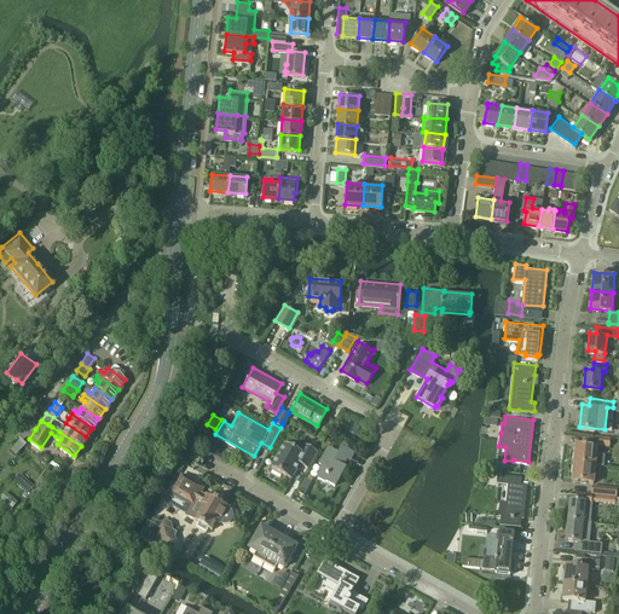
[(59,432),(81,446),(86,436),(65,423),(63,428),(62,428),(59,432)]
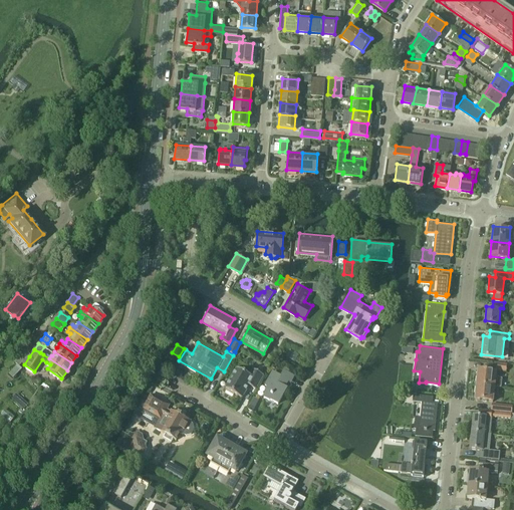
[(237,365),(225,387),(226,387),(226,389),(233,393),(234,392),(242,396),(249,384),(256,387),(264,373),(253,366),(250,371),(245,368),(245,370),(237,365)]
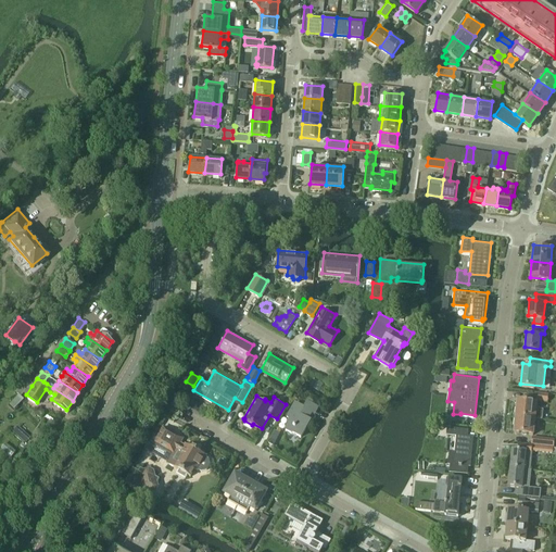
[(303,403),(294,399),(286,414),(290,416),(287,419),(289,421),(285,427),(292,430),(300,435),(310,417),(307,416),(311,410),(314,411),(317,404),(306,398),(303,403)]
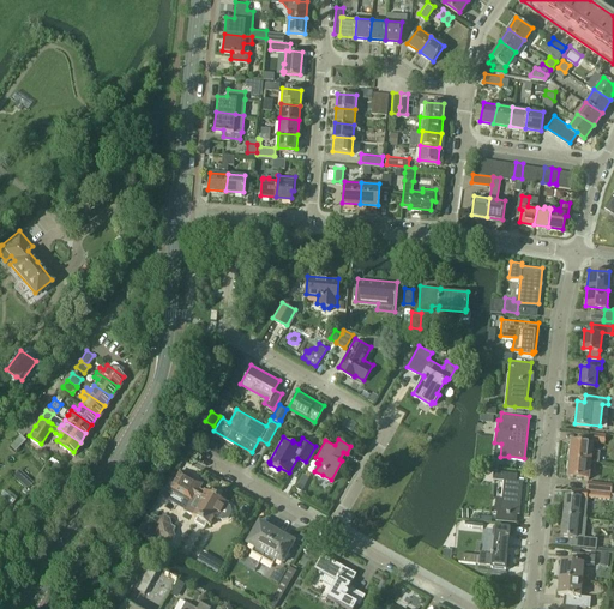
[(571,439),(569,457),(591,459),(591,458),(599,459),(600,448),(593,447),(594,441),(571,439)]
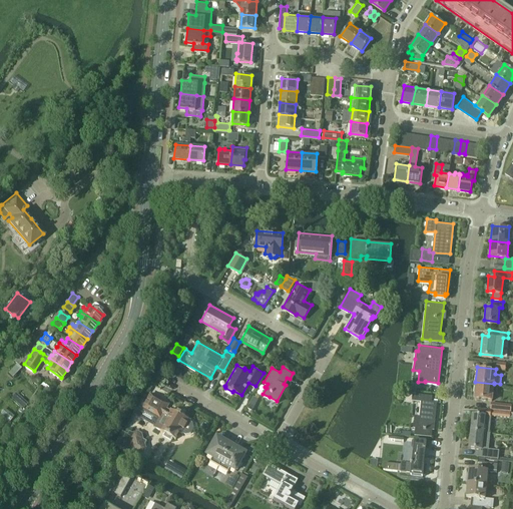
[(474,397),(492,399),(494,384),(475,382),(474,397)]
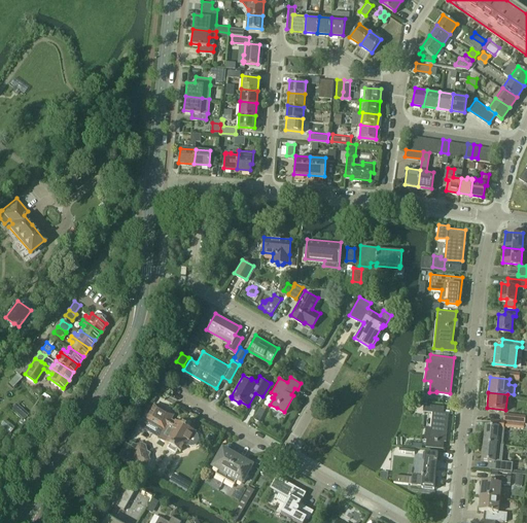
[(16,402),(11,407),(24,417),(28,412),(16,402)]
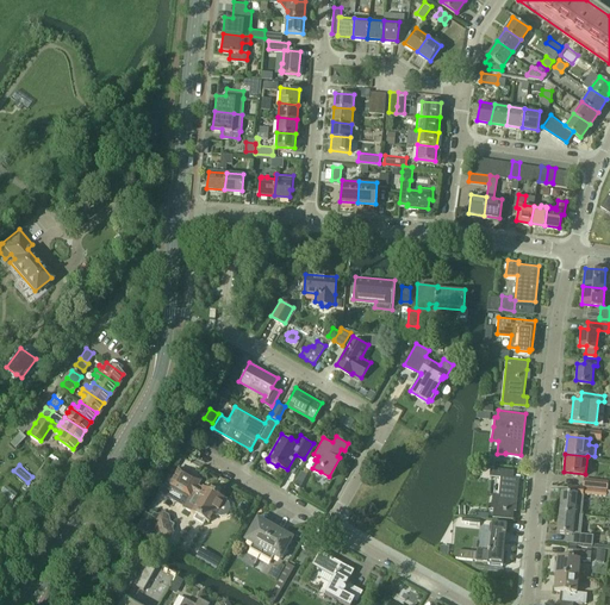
[(179,471),(173,481),(191,491),(184,504),(182,505),(195,512),(193,516),(203,522),(205,517),(210,521),(211,518),(210,518),(213,513),(217,513),(218,512),(221,513),(228,512),(229,509),(230,506),(229,499),(225,497),(204,484),(203,486),(197,482),(200,476),(182,467),(179,465),(175,469),(179,471)]
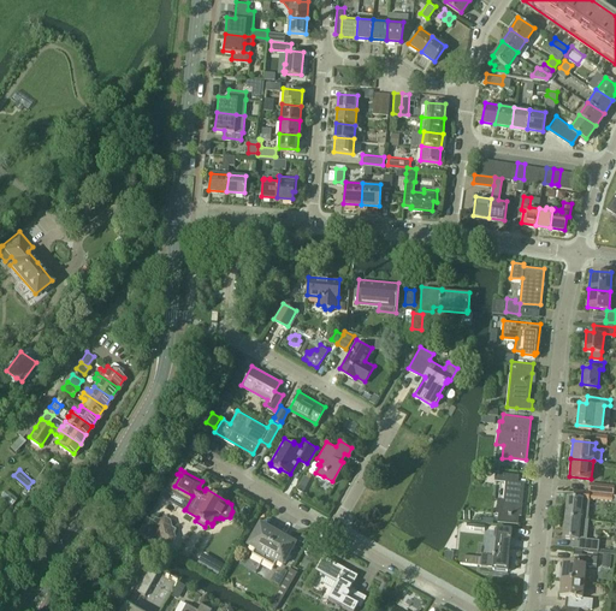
[(496,470),(495,479),(501,479),(505,480),(503,497),(497,497),(496,511),(498,511),(497,520),(510,521),(510,512),(521,514),(523,480),(517,480),(519,473),(502,472),(496,470)]
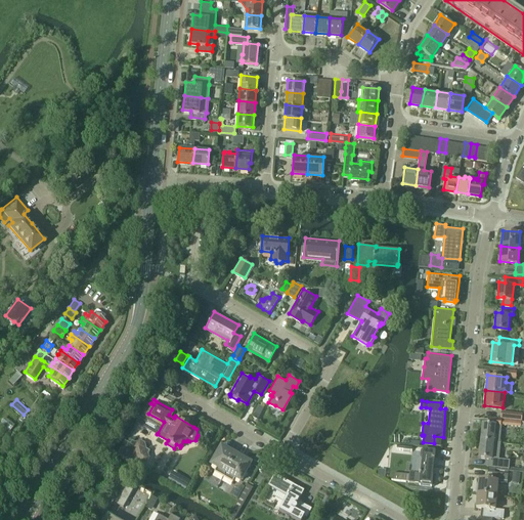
[(261,409),(256,406),(252,414),(257,417),(261,409)]
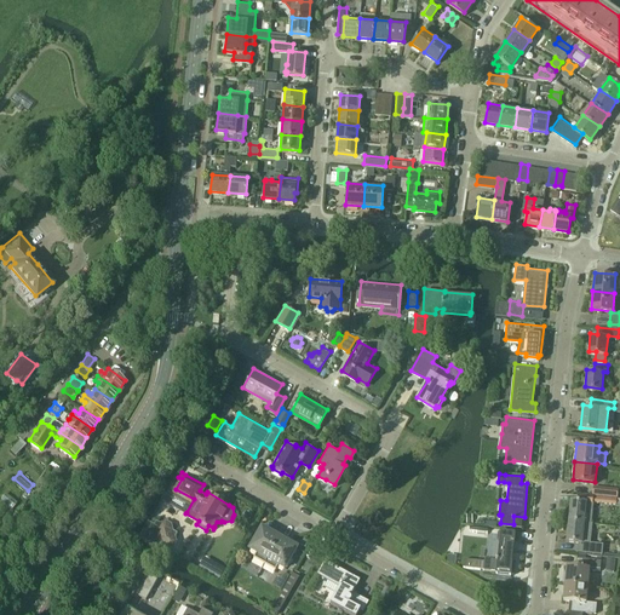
[(593,484),(592,492),(616,495),(618,487),(593,484)]
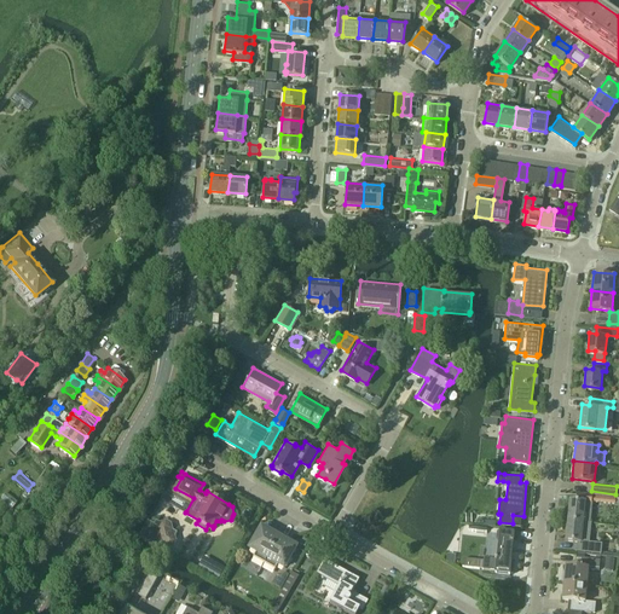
[(30,490),(36,494),(42,488),(40,485),(33,487),(30,490)]
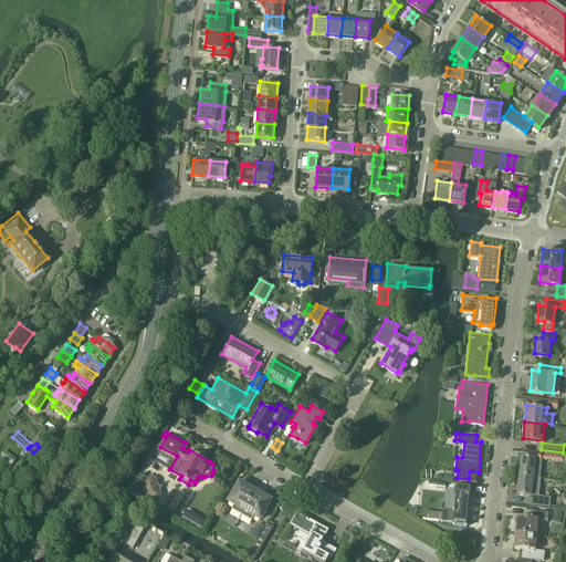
[(522,455),(520,474),(534,475),(540,476),(541,459),(541,457),(563,459),(563,453),(541,449),(527,448),(527,456),(522,455)]
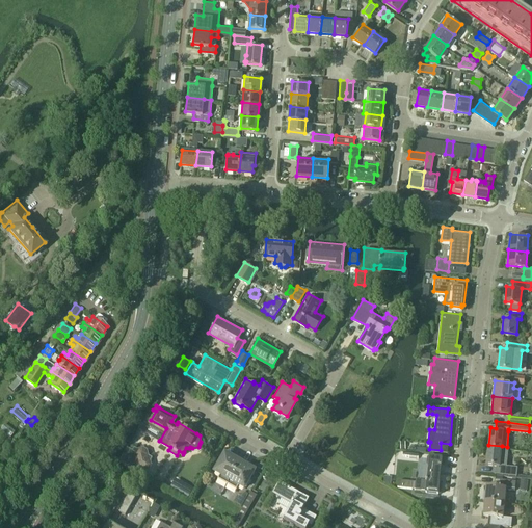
[(23,437),(18,431),(14,437),(12,436),(11,437),(18,443),(23,437)]
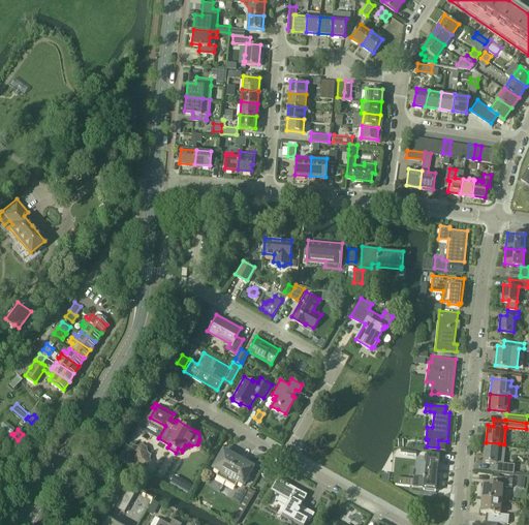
[(10,449),(18,440),(11,435),(5,443),(10,449)]
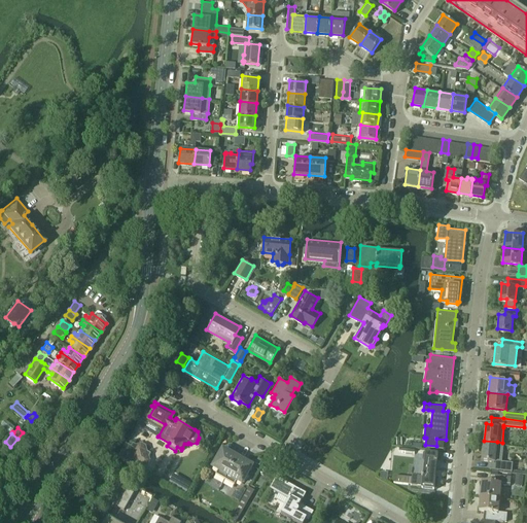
[(117,454),(139,467),(140,464),(142,465),(143,463),(148,462),(150,458),(149,454),(151,451),(147,449),(146,444),(142,441),(136,443),(133,441),(132,444),(126,440),(117,454)]
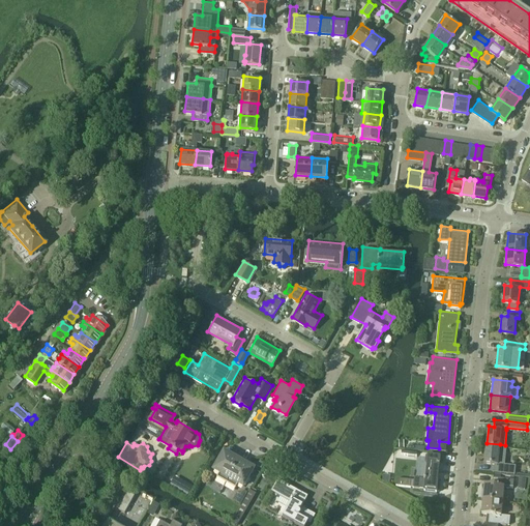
[(487,443),(484,461),(495,462),(495,464),(493,464),(493,470),(513,472),(514,464),(504,463),(506,445),(505,445),(500,444),(487,443)]
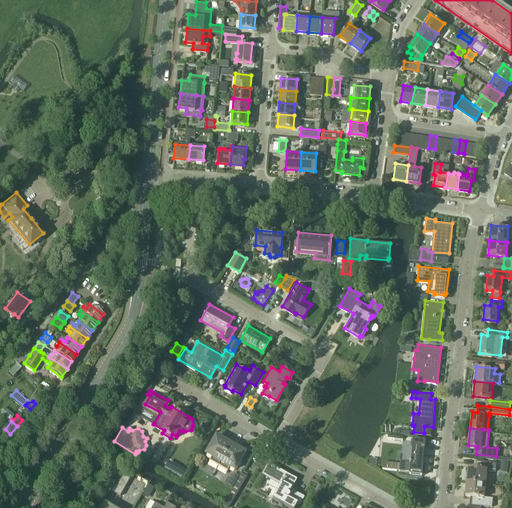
[(217,436),(208,452),(212,454),(210,458),(219,463),(231,442),(227,440),(226,441),(217,436)]
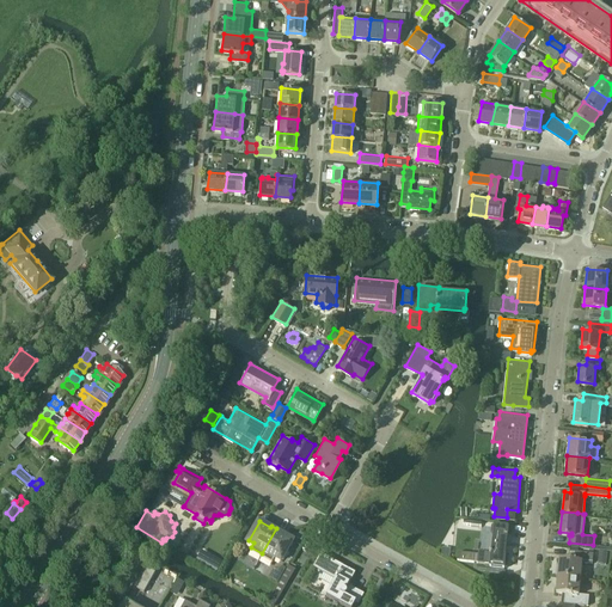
[(491,550),(478,549),(478,551),(477,559),(507,563),(508,552),(505,551),(507,533),(512,533),(513,525),(508,525),(509,523),(494,522),(494,523),(491,522),(490,532),(493,532),(491,550)]
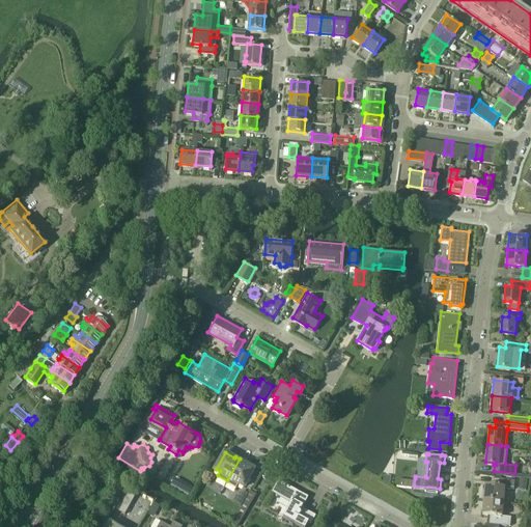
[(227,480),(234,486),(238,480),(242,483),(251,468),(242,463),(243,461),(240,459),(227,480)]
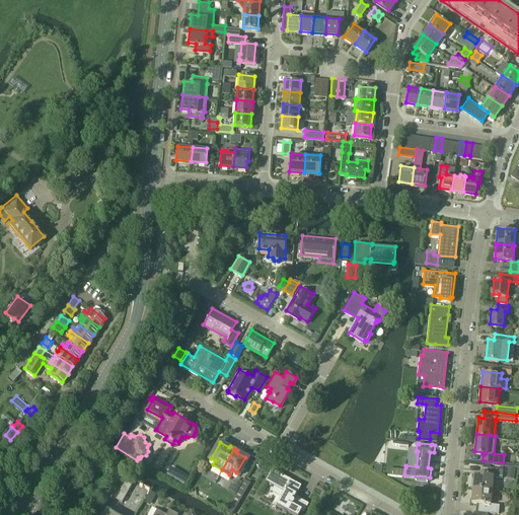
[(388,465),(387,473),(404,474),(405,467),(388,465)]
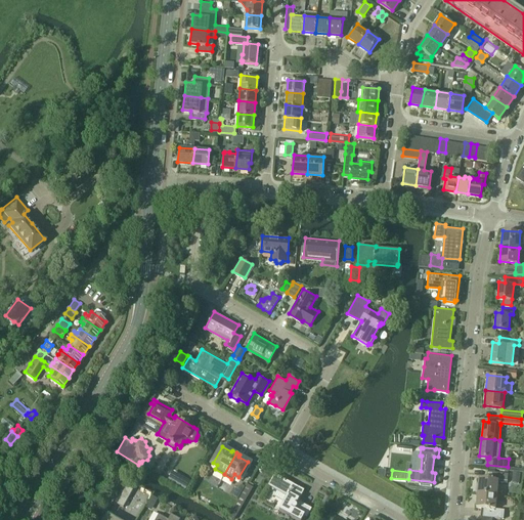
[(479,477),(477,491),(496,493),(498,479),(507,480),(508,471),(492,470),(491,478),(479,477)]
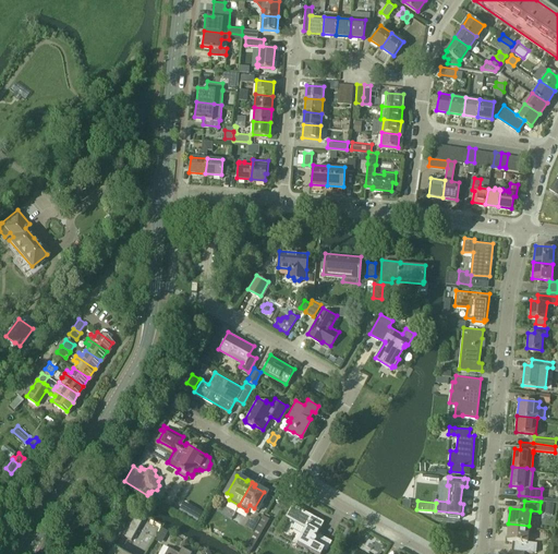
[(324,520),(292,503),(286,515),(305,526),(298,541),(320,553),(327,542),(315,536),(324,520)]
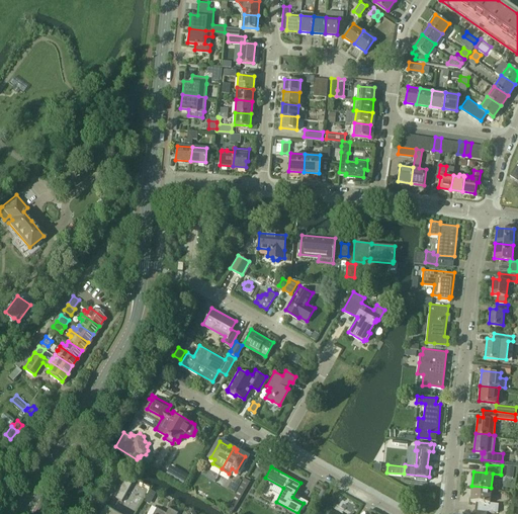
[(244,476),(239,485),(237,489),(243,492),(250,480),(244,476)]
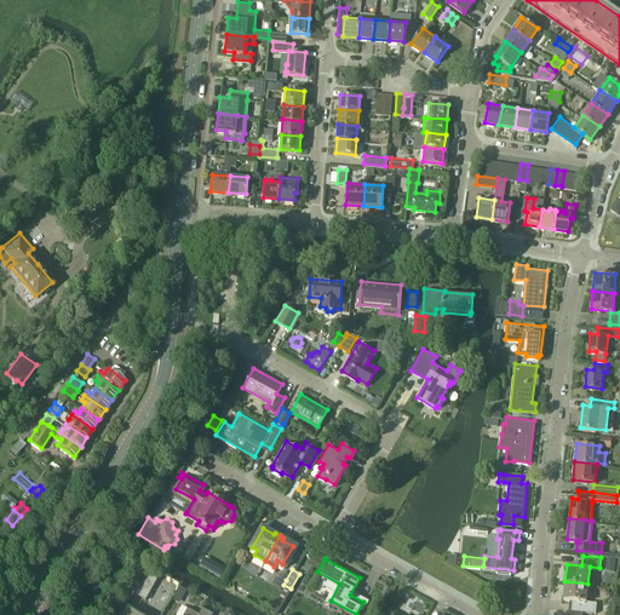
[(145,597),(158,576),(147,570),(136,591),(145,597)]
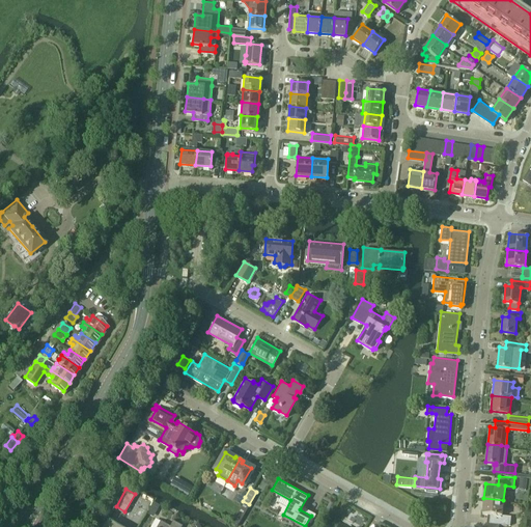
[(204,498),(200,504),(210,509),(214,503),(204,498)]
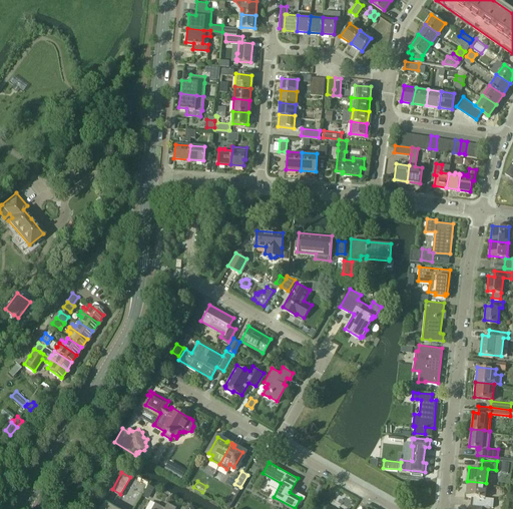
[(473,495),(472,503),(493,506),(494,497),(485,496),(486,483),(467,481),(466,495),(473,495)]
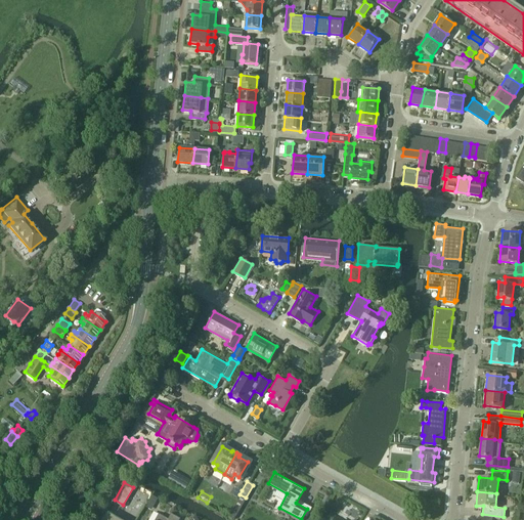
[(151,492),(148,497),(155,501),(158,496),(151,492)]
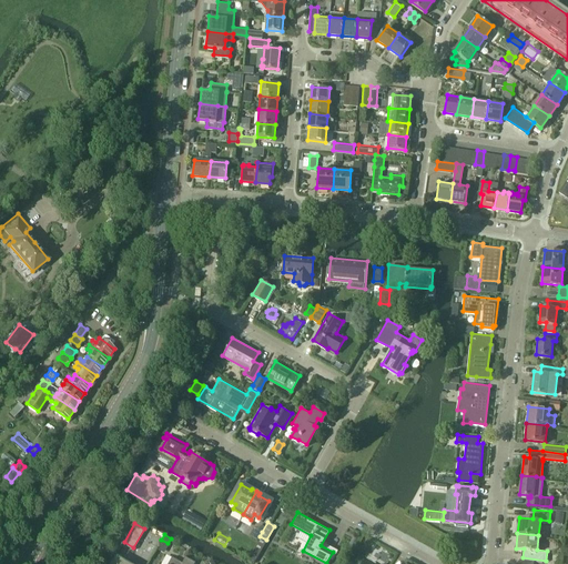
[(114,554),(108,563),(139,563),(124,556),(123,559),(114,554)]
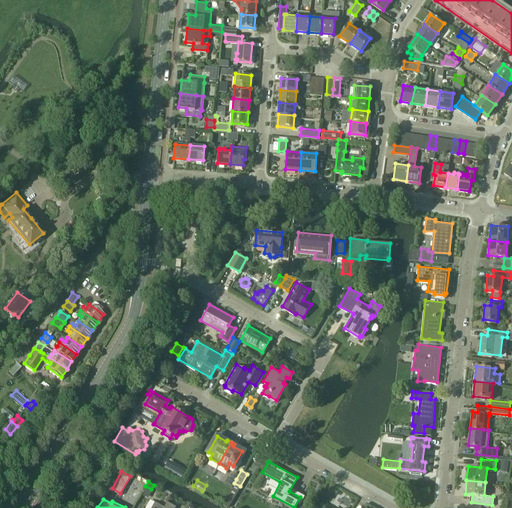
[(173,507),(176,504),(167,499),(164,504),(155,500),(150,507),(173,507)]
